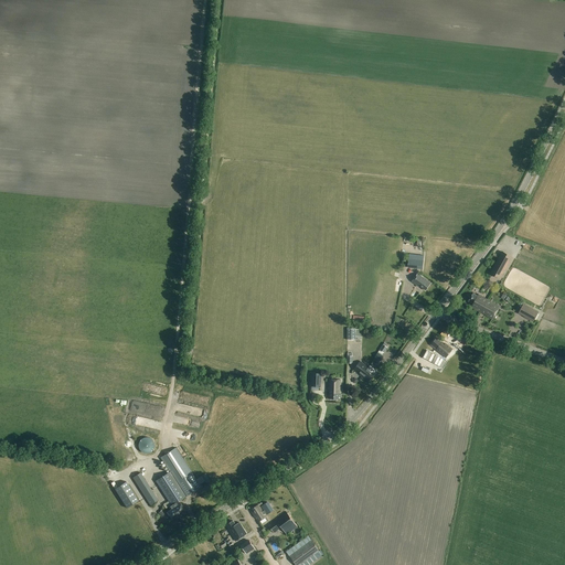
[(500,278),(508,264),(509,263),(512,256),(503,252),(499,258),(491,273),(500,278)]
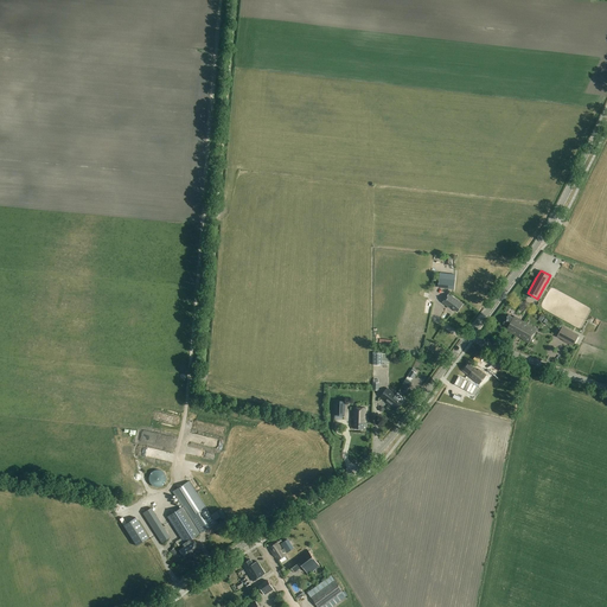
[(440,273),(440,280),(433,279),(432,283),(439,285),(439,286),(454,287),(455,280),(449,279),(451,274),(440,273)]
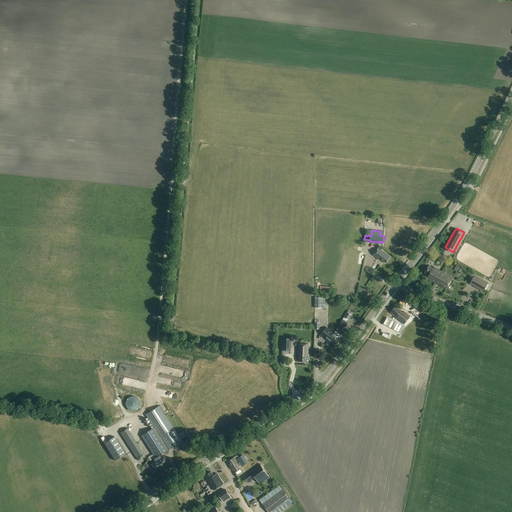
[(386,263),(391,257),(379,248),(373,256),(380,261),(381,259),(386,263)]
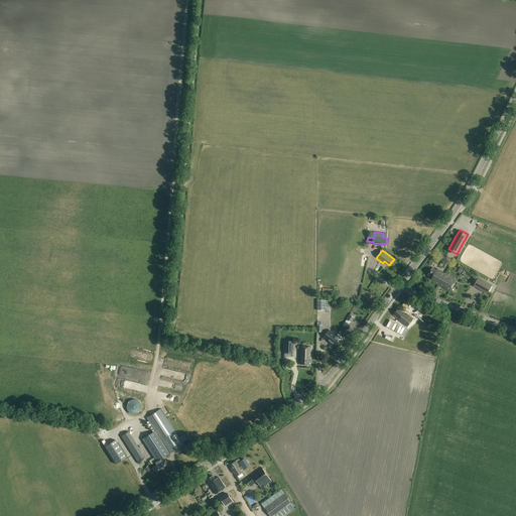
[(439,285),(445,273),(440,271),(440,270),(437,268),(436,270),(432,267),(428,274),(432,277),(430,280),(439,285)]
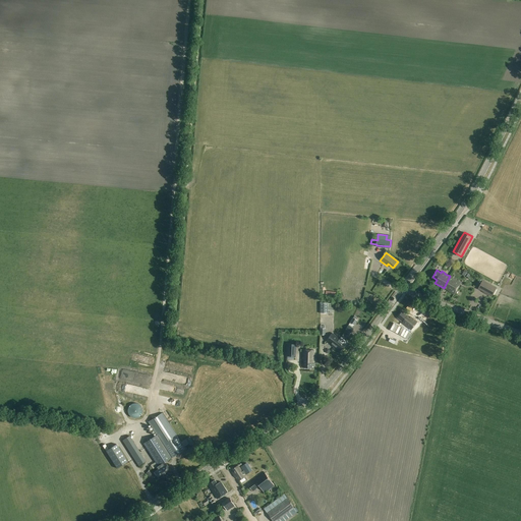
[(450,276),(444,288),(445,288),(449,290),(449,291),(455,294),(461,282),(450,276)]
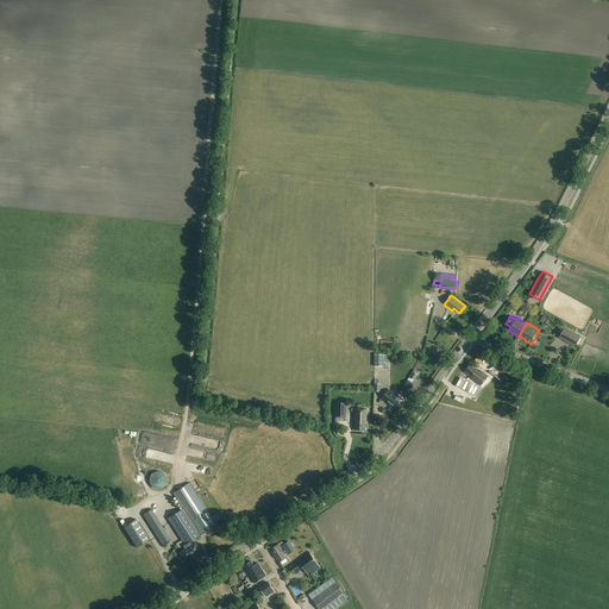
[(581,337),(565,327),(559,338),(575,346),(581,337)]
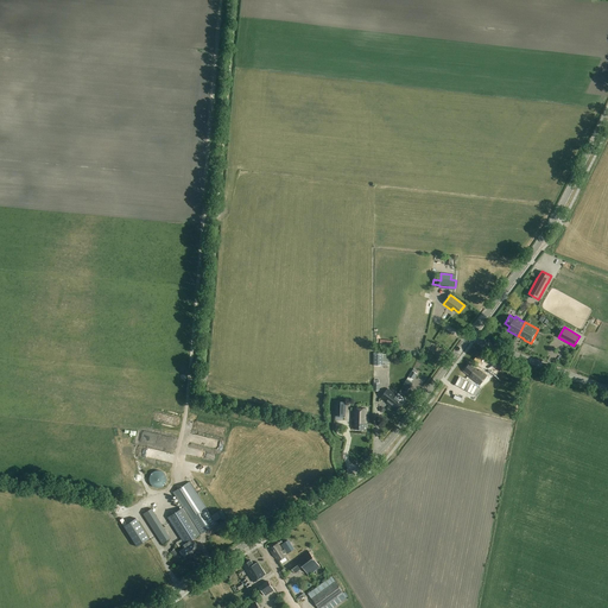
[(521,346),(524,342),(502,329),(500,334),(521,346)]
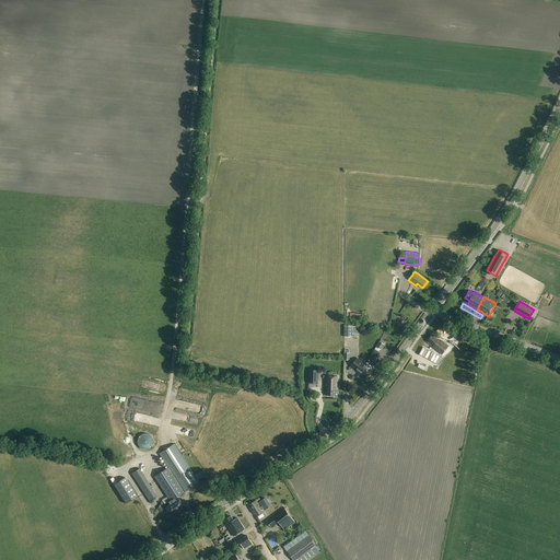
[(440,341),(432,335),(428,341),(433,345),(432,346),(442,353),(448,346),(441,340),(440,341)]
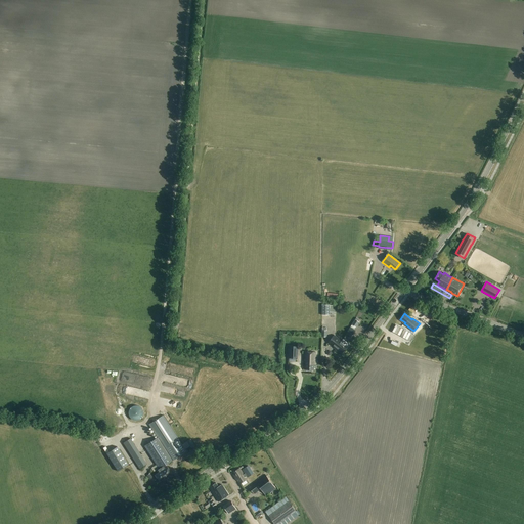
[(347,334),(350,336),(352,334),(353,335),(356,331),(351,326),(347,334)]
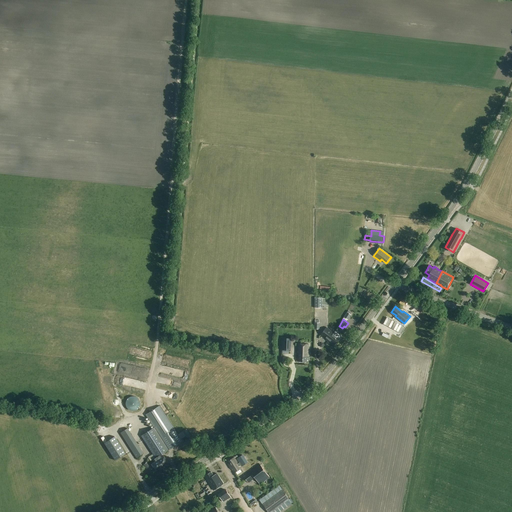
[(329,341),(334,333),(327,328),(321,335),(329,341)]
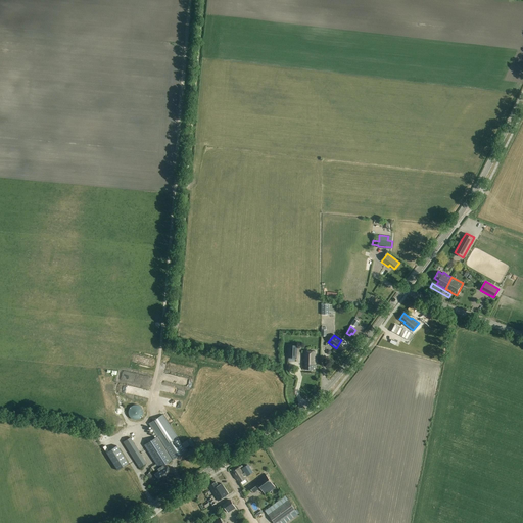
[(341,340),(336,348),(341,352),(343,350),(343,351),(346,347),(345,347),(348,343),(343,338),(341,340)]
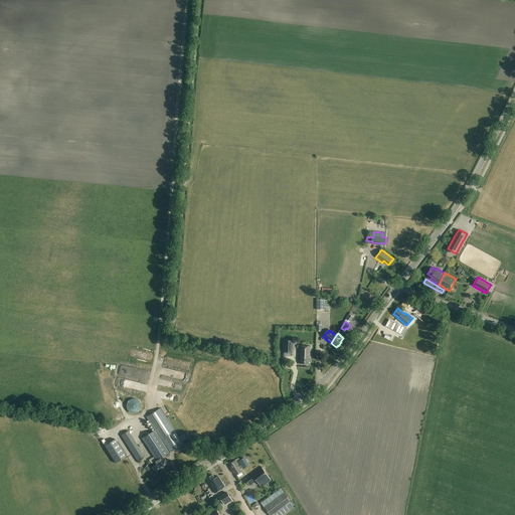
[(293,352),(293,340),(284,340),(283,352),(293,352)]
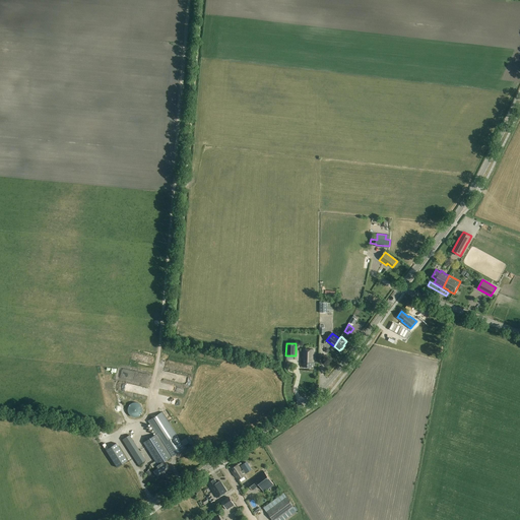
[(313,363),(314,349),(303,348),(303,359),(304,359),(304,367),(312,368),(312,363),(313,363)]
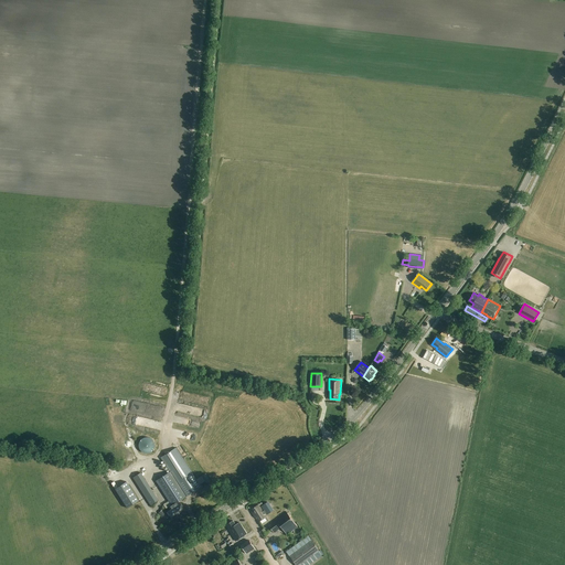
[(138,445),(138,446),(138,447),(139,448),(139,449),(140,450),(141,451),(142,452),(144,452),(145,454),(146,454),(147,454),(148,454),(149,454),(150,452),(151,452),(152,451),(152,450),(153,450),(153,449),(155,448),(155,447),(155,446),(155,445),(155,444),(153,443),(153,441),(152,440),(152,439),(151,438),(150,438),(149,437),(148,437),(147,437),(146,437),(145,438),(144,438),(142,438),(141,439),(140,440),(140,441),(139,443),(139,444),(138,445)]
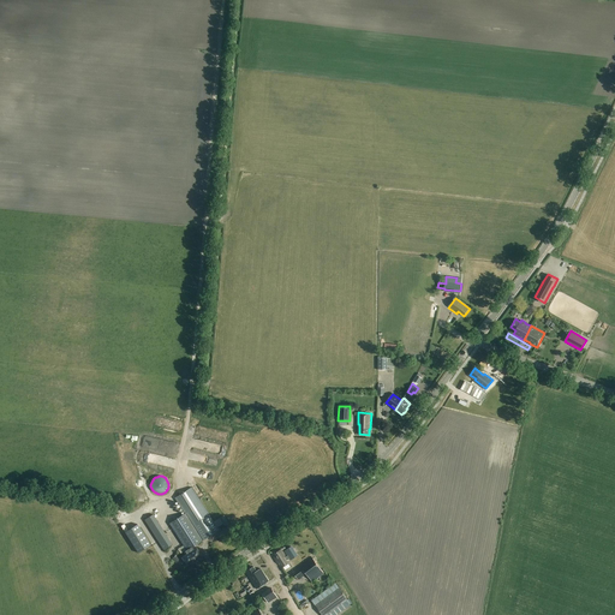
[(195,549),(192,547),(219,531),(192,487),(174,497),(185,513),(169,523),(186,550),(183,553),(184,555),(181,557),(186,565),(191,561),(192,562),(193,563),(195,562),(196,560),(195,560),(201,556),(196,548),(195,549)]
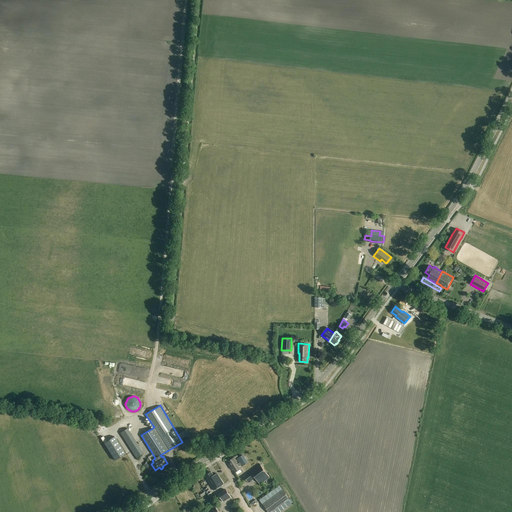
[(135,458),(143,453),(127,428),(120,433),(135,458)]
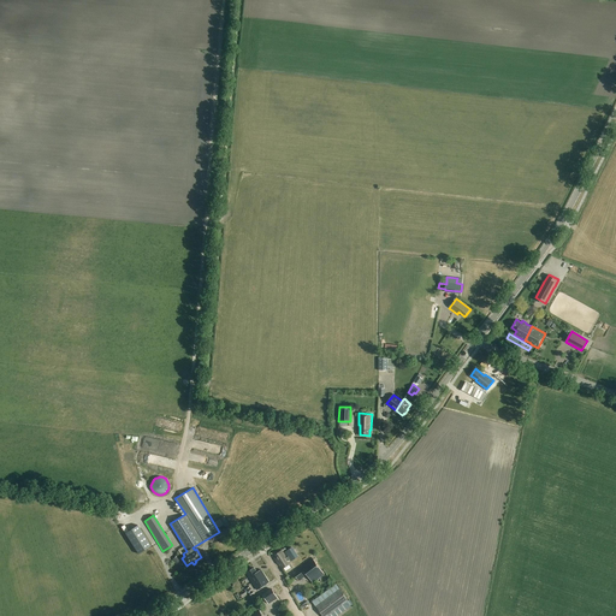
[(142,519),(136,521),(148,548),(154,545),(142,519)]
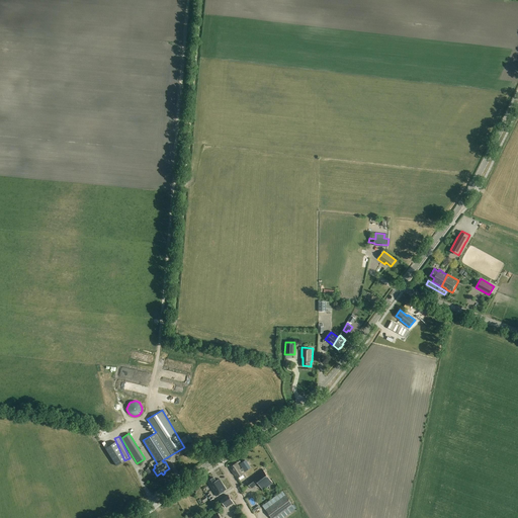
[(232,467),(230,468),(231,470),(233,473),(234,473),(236,479),(243,475),(241,471),(243,470),(244,471),(249,468),(245,460),(239,464),(242,469),(241,470),(236,462),(231,466),(232,467)]
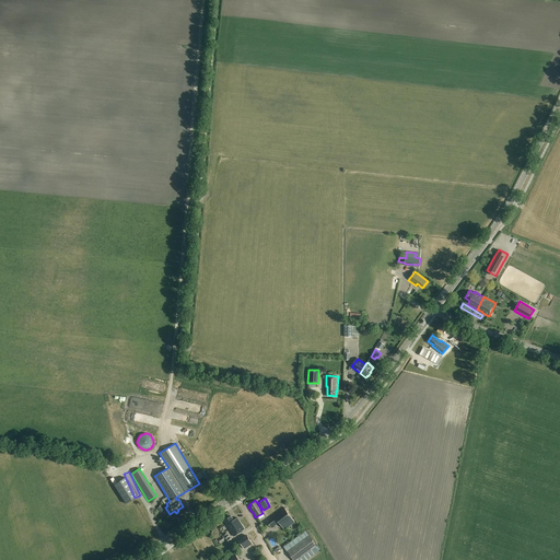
[(284,529),(294,522),(283,508),(266,521),(271,528),(279,523),(284,529)]
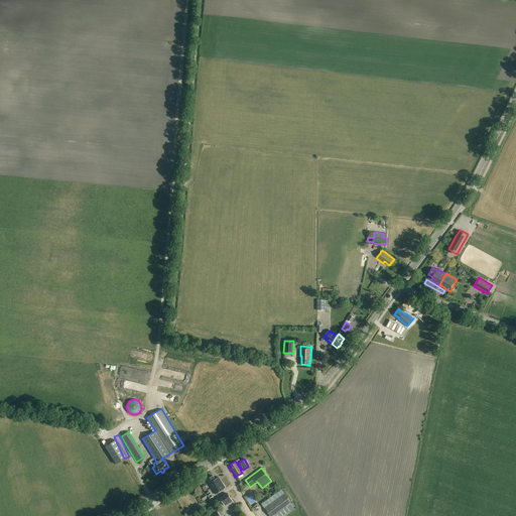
[(216,478),(213,475),(207,479),(210,484),(209,484),(215,494),(226,487),(219,476),(216,478)]
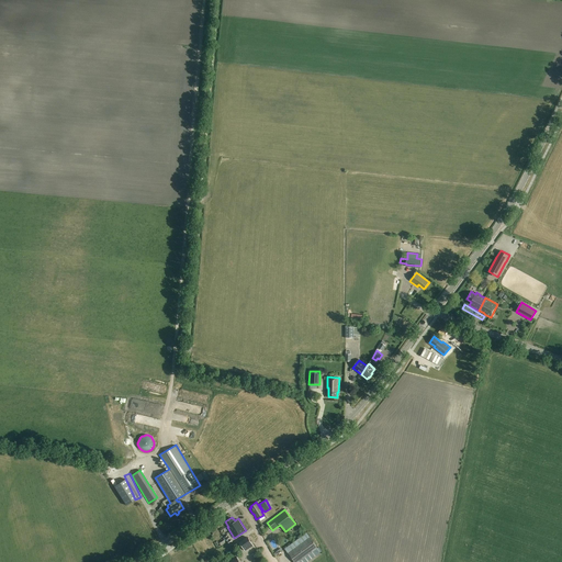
[(245,551),(254,546),(248,537),(239,542),(245,551)]
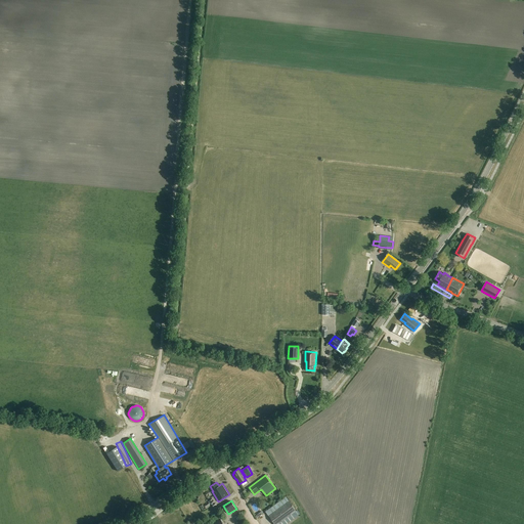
[(289,500),(268,516),(274,523),(277,523),(293,514),(296,518),(299,515),(289,500)]
